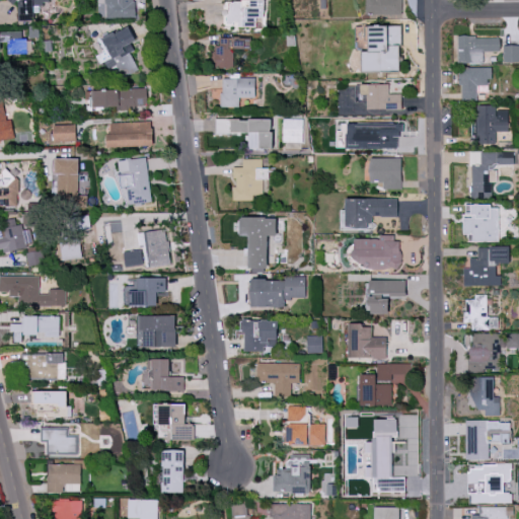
[(256,26),(256,17),(265,18),(265,0),(237,0),(224,0),(224,26),(256,26)]
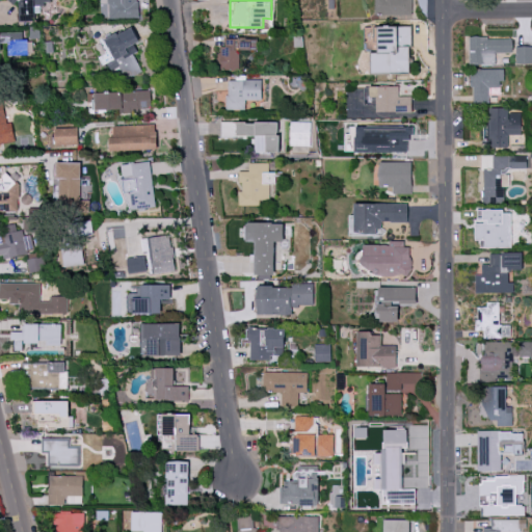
[(375,0),(375,16),(411,15),(411,0),(375,0)]
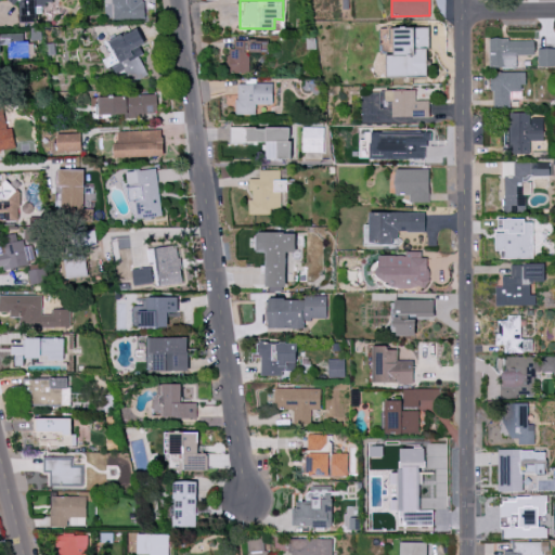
[(427,48),(415,48),(415,27),(396,27),(395,55),(388,55),(388,76),(427,76),(427,48)]
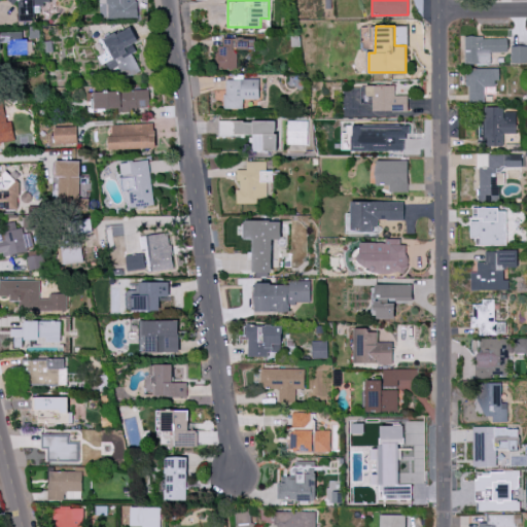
[(142,70),(130,44),(138,41),(131,27),(95,43),(109,72),(118,68),(124,78),(142,70)]
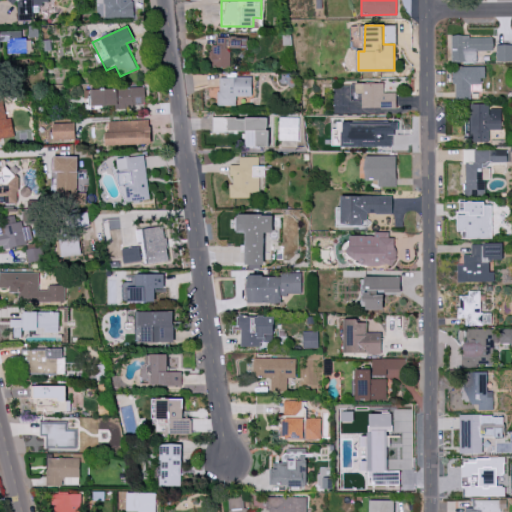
[(22,31),(3,31),(3,42),(7,41),(8,53),(32,52),(31,38),(22,39),(22,31)]
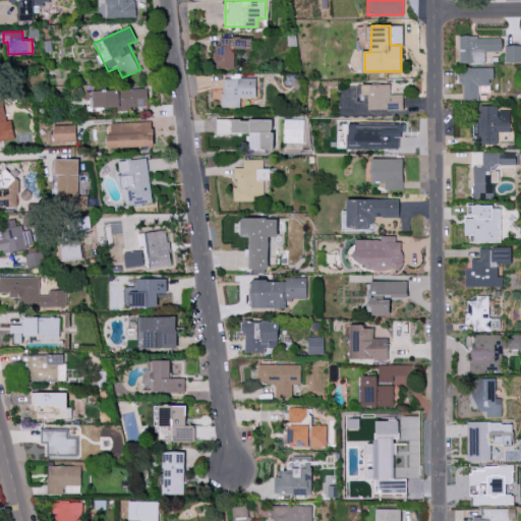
[(485,63),(485,51),(502,51),(502,37),(460,38),(460,63),(485,63)]
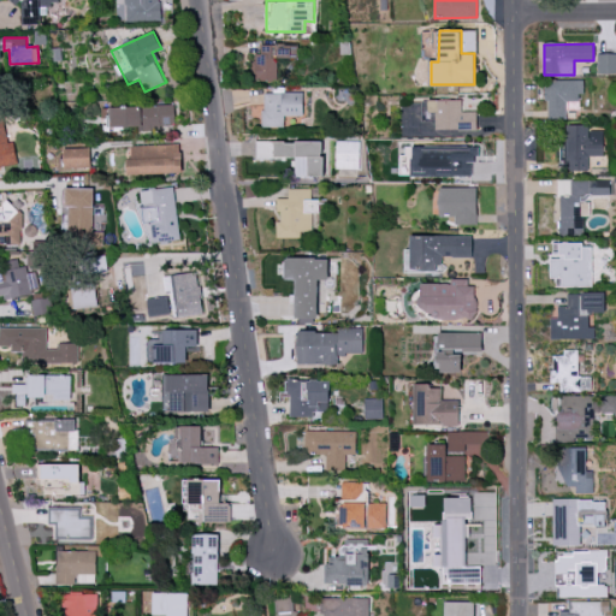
[(277,81),(277,58),(290,58),(290,46),(260,45),(260,57),(253,57),(252,80),(277,81)]
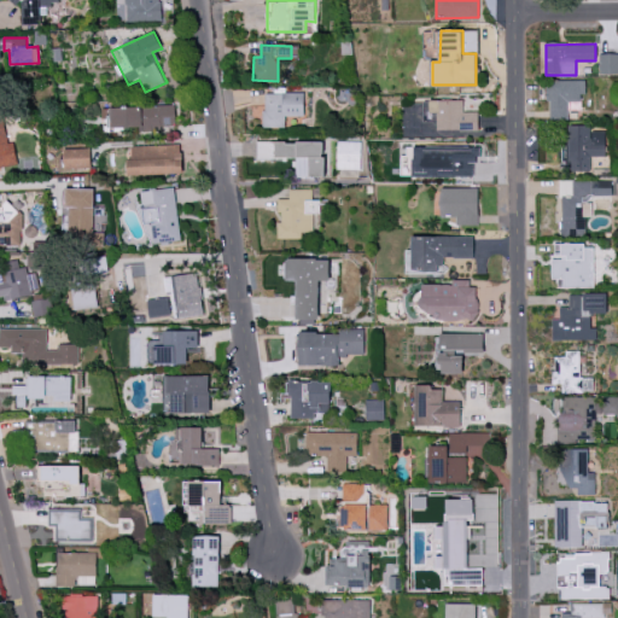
[(617,74),(617,63),(617,53),(600,53),(599,74),(617,74)]
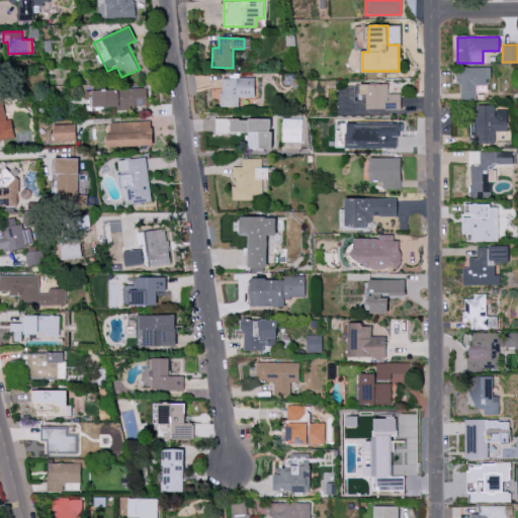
[(490,67),(459,68),(459,100),(478,99),(478,92),(487,92),(487,79),(491,78),(490,67)]
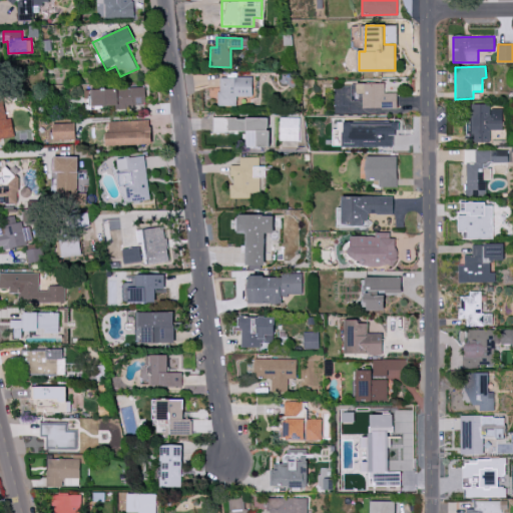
[(219,76),(218,104),(235,105),(235,96),(251,96),(252,77),(219,76)]
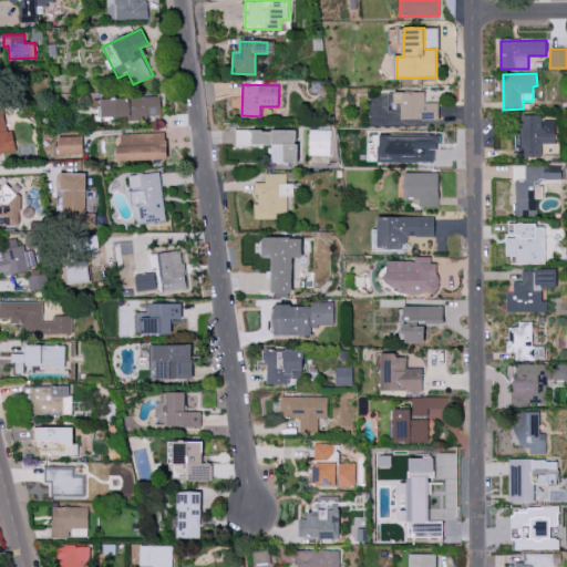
[(439,120),(439,102),(424,103),(424,92),(393,92),(393,103),(401,103),(401,120),(439,120)]
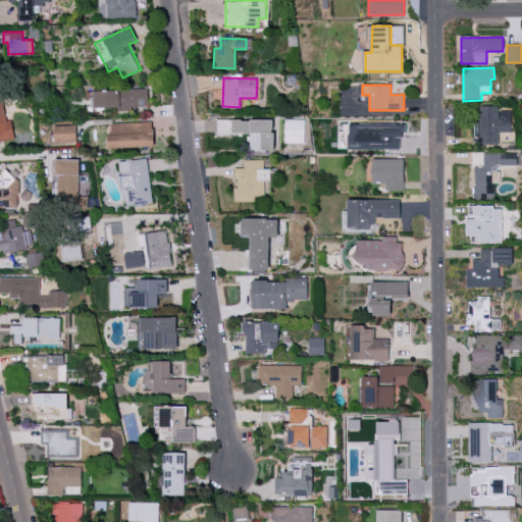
[(93,91),(93,100),(91,100),(91,109),(148,107),(148,89),(120,90),(121,90),(93,91)]
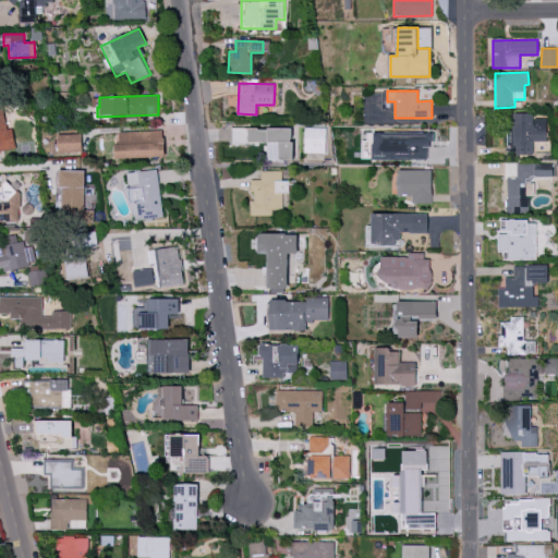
[(13,128),(7,129),(3,107),(0,107),(0,152),(16,149),(13,128)]
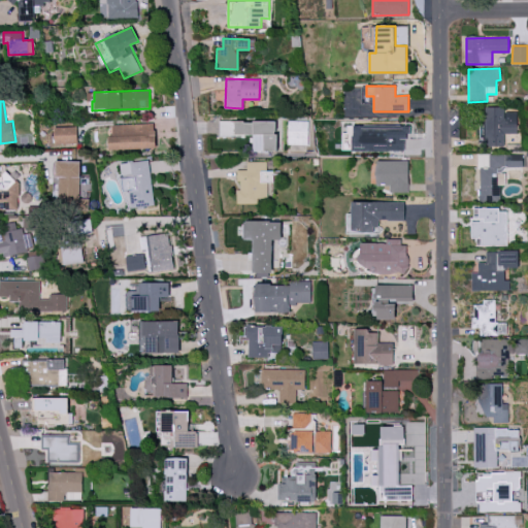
[(517,111),(504,112),(504,107),(484,107),(485,146),(505,146),(504,134),(517,133),(517,111)]
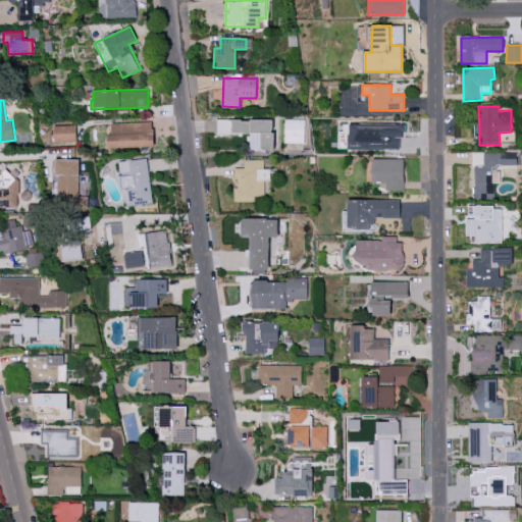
[(250,150),(273,150),(273,120),(217,119),(217,134),(250,134),(250,150)]
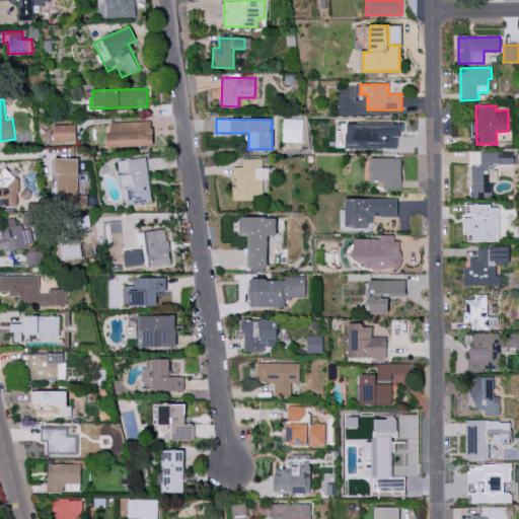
[(282,142),(302,142),(303,120),(283,119),(282,142)]
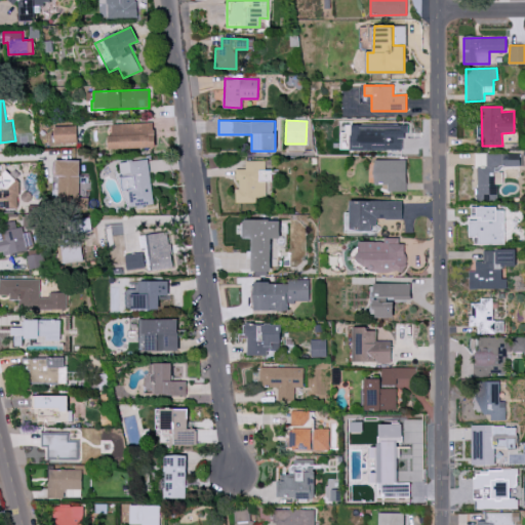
[(155,148),(154,123),(112,123),(112,133),(108,134),(109,149),(155,148)]
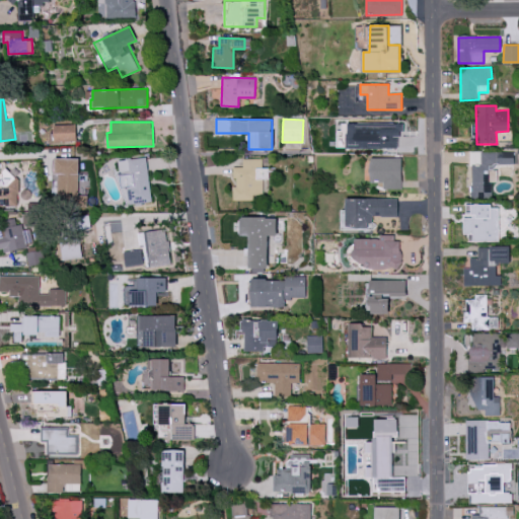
[(347,148),(398,149),(399,123),(347,122),(347,148)]
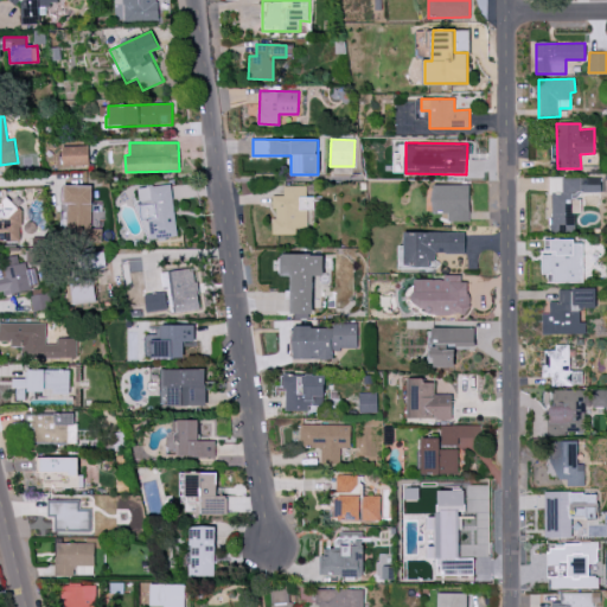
[(89,165),(89,146),(63,146),(63,166),(89,165)]
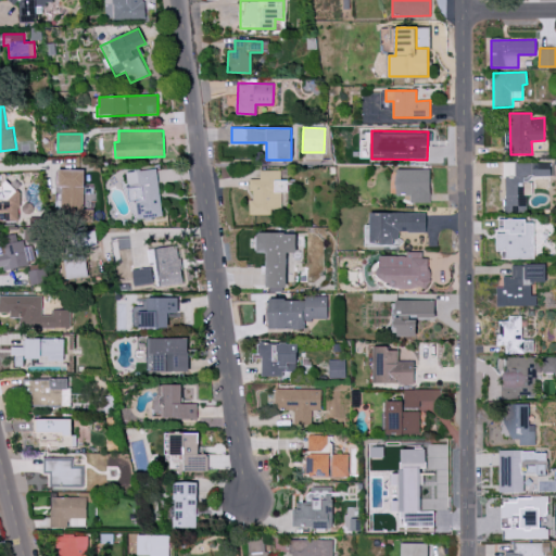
[(505,212),(526,212),(526,194),(532,194),(532,176),(550,176),(550,169),(532,169),(532,162),(505,162),(505,212)]
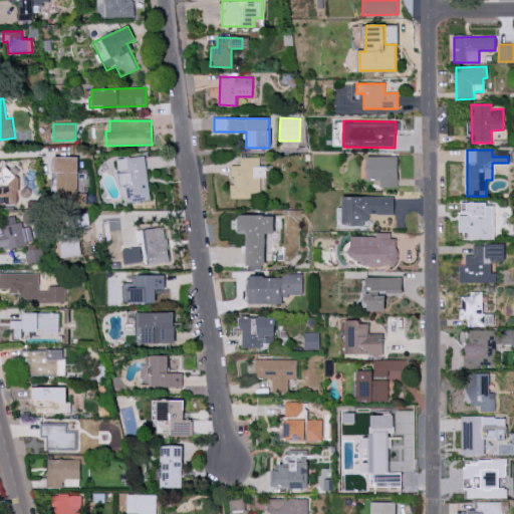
[(122,203),(150,200),(145,156),(118,159),(122,203)]
